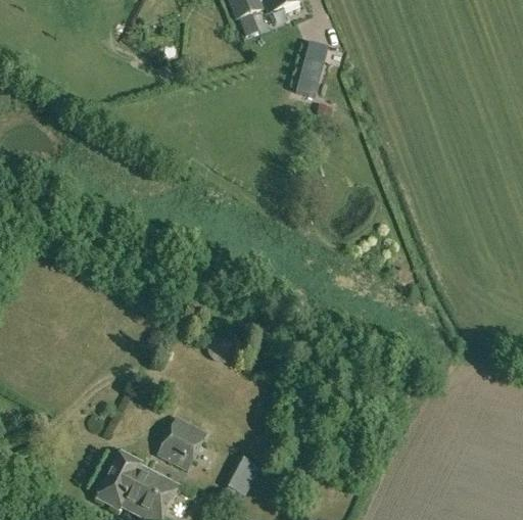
[(264,0),(269,13),(299,1),(298,0),(264,0)]
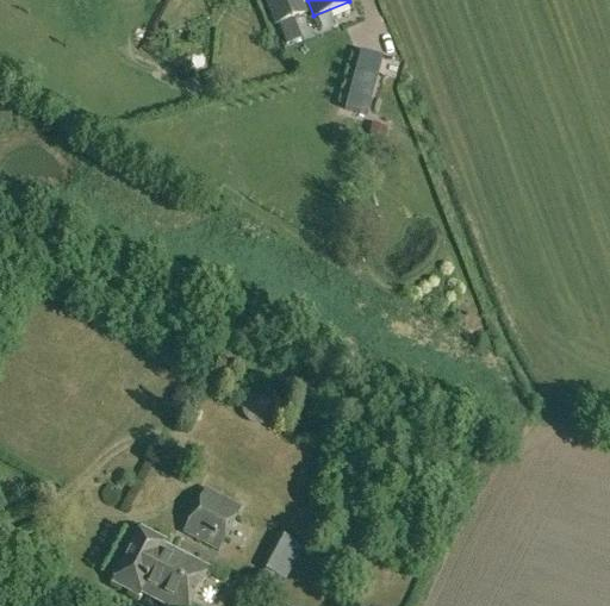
[(381,56),(361,50),(346,107),(366,113),(381,56)]
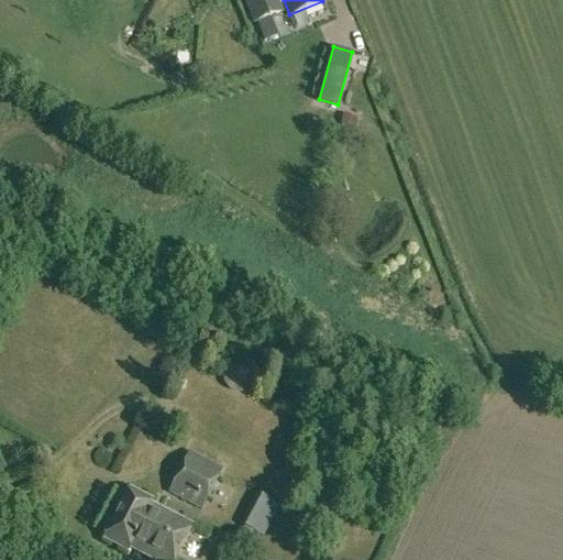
[(357,116),(343,112),(341,122),(355,125),(357,116)]
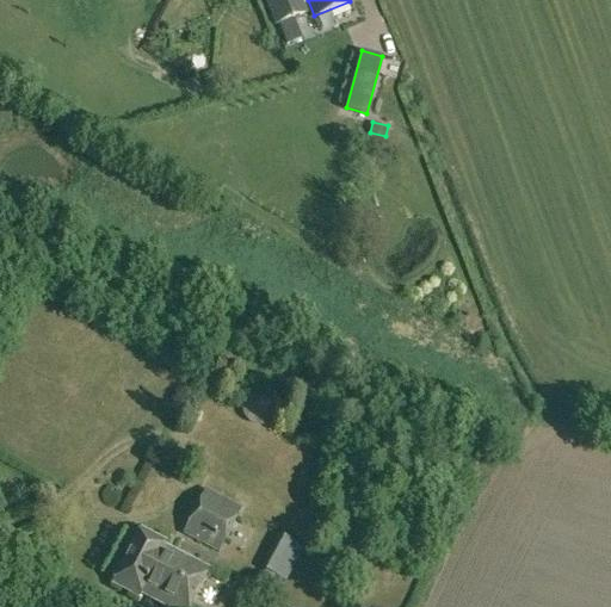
[(254,421),(260,422),(264,422),(269,421),(272,419),(277,415),(279,409),(281,404),(279,398),(278,394),(276,390),(272,388),(267,385),(263,384),(257,384),(252,385),(247,389),(245,392),(242,396),(241,401),(241,406),(242,410),(246,415),(250,420),(254,421)]
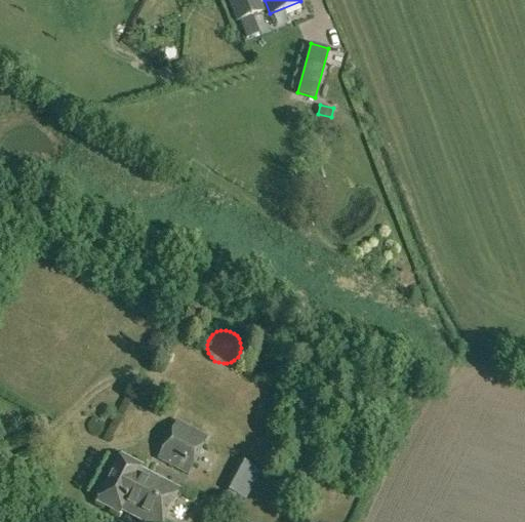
[(156,456),(188,473),(206,435),(174,418),(156,456)]
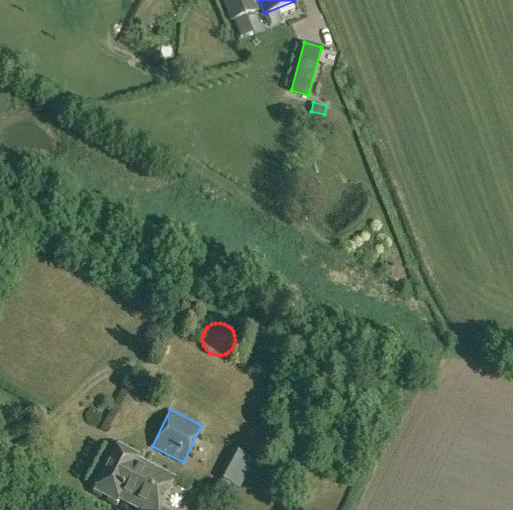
[(117,496),(143,509),(157,509),(175,476),(137,456),(137,455),(117,444),(94,488),(115,499),(117,496)]
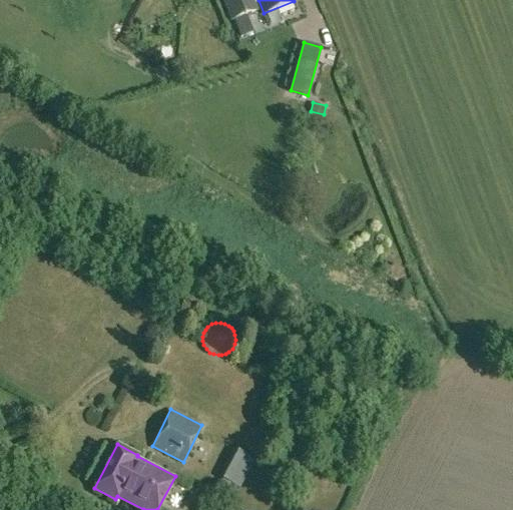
[(298,470),(302,463),(293,458),(289,465),(298,470)]
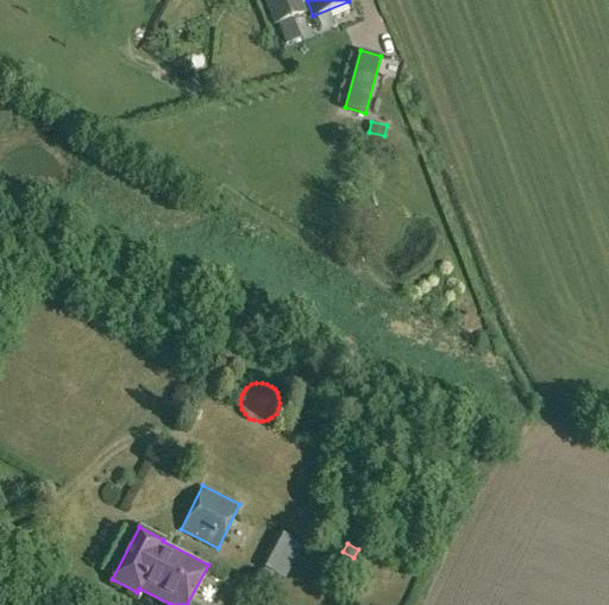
[(255,604),(292,604),(294,604),(277,567),(245,580),(255,604)]
